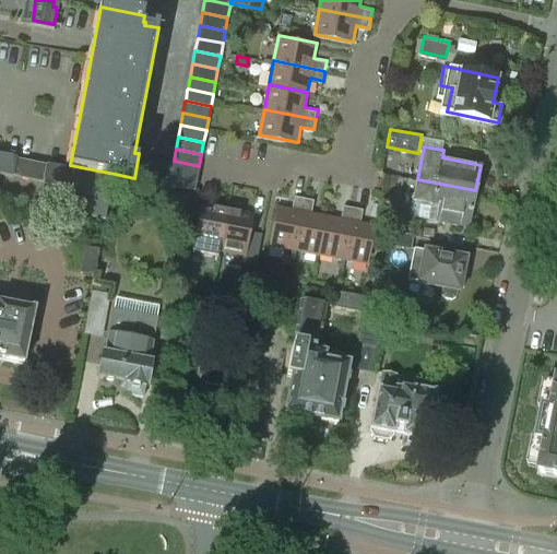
[(0,171),(13,173),(16,154),(0,151),(0,171)]
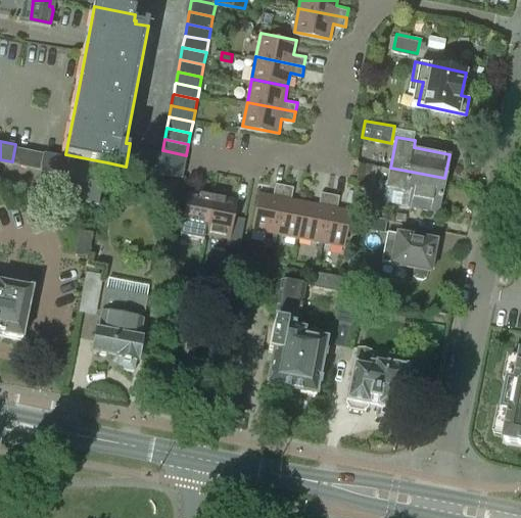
[(141,146),(130,143),(126,167),(137,169),(141,146)]
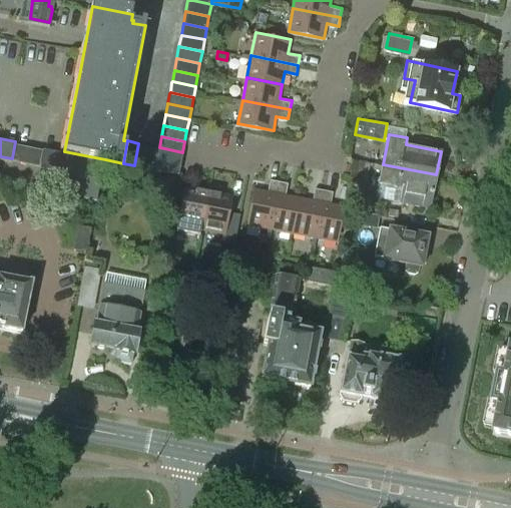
[(149,145),(138,143),(134,165),(145,166),(149,145)]
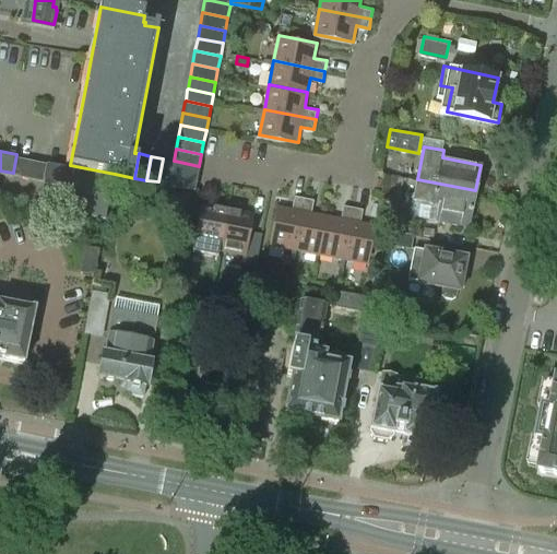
[(174,161),(163,158),(158,181),(170,184),(172,177),(175,161),(174,161)]
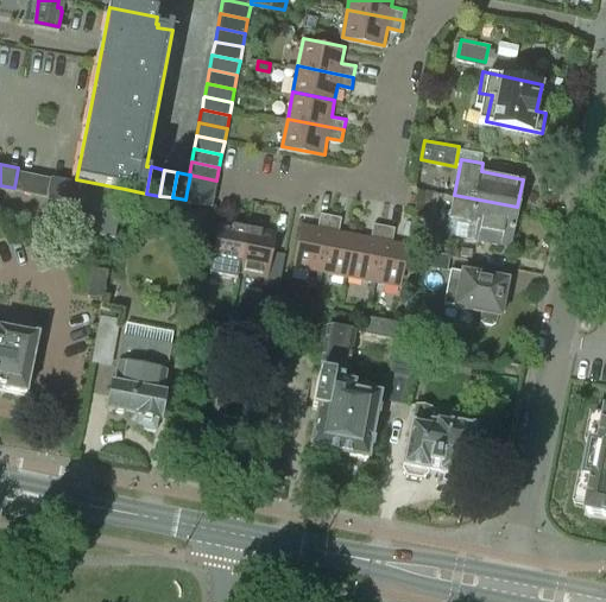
[(213,204),(218,181),(216,181),(190,175),(187,192),(185,200),(213,204)]
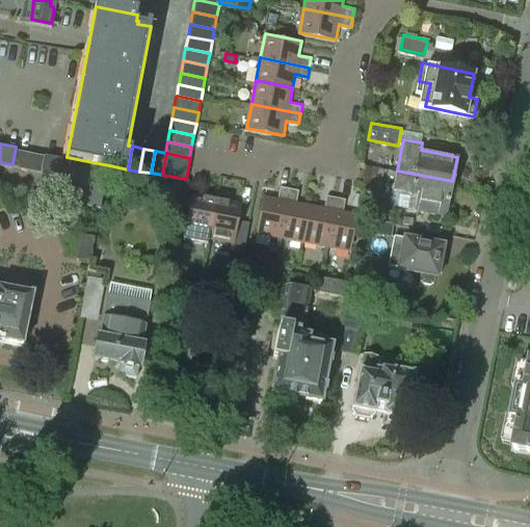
[(42,181),(40,193),(101,206),(109,165),(47,154),(42,181)]
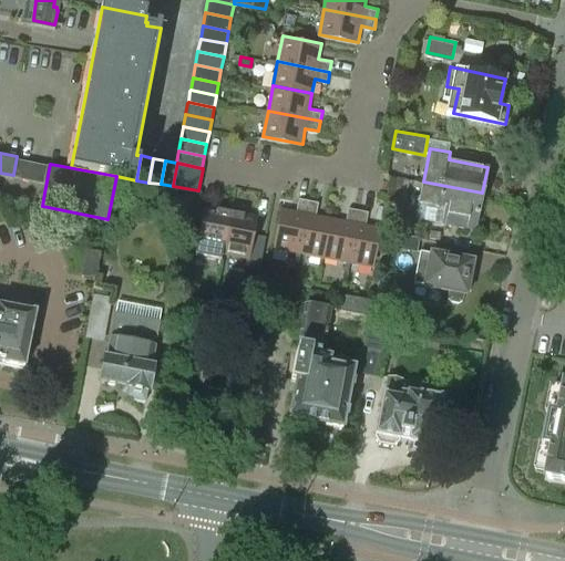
[(482,193),(423,182),(420,200),(439,204),(439,205),(445,206),(442,220),(475,227),(482,193)]
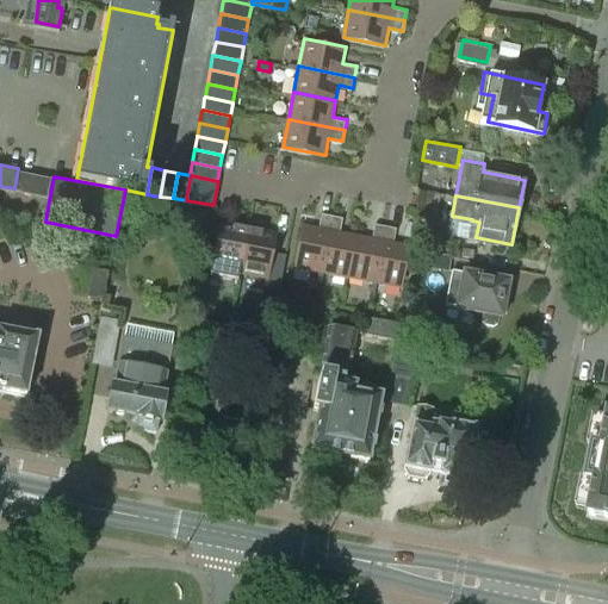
[(211,207),(172,200),(167,225),(208,232),(211,207)]
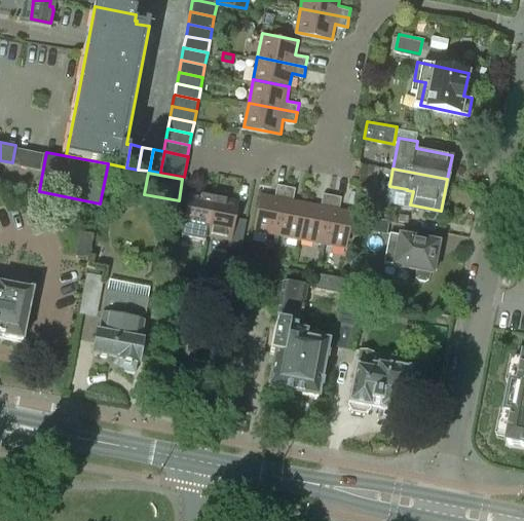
[(254,228),(277,233),(287,184),(277,182),(275,194),(261,192),(254,228)]
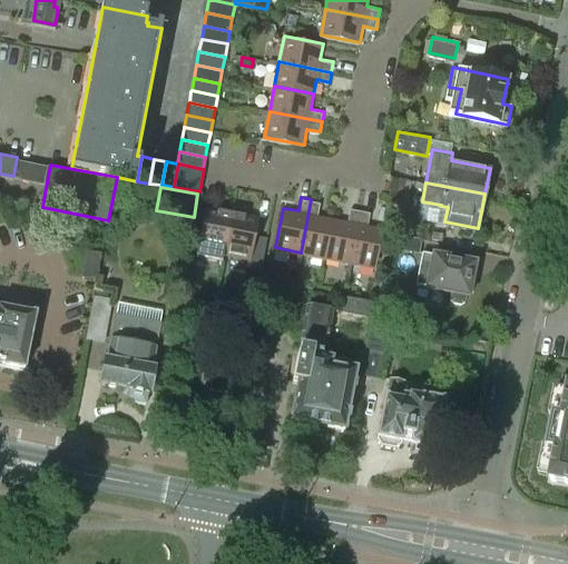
[(301,253),(325,257),(333,218),(319,215),(321,201),(311,199),(301,253)]
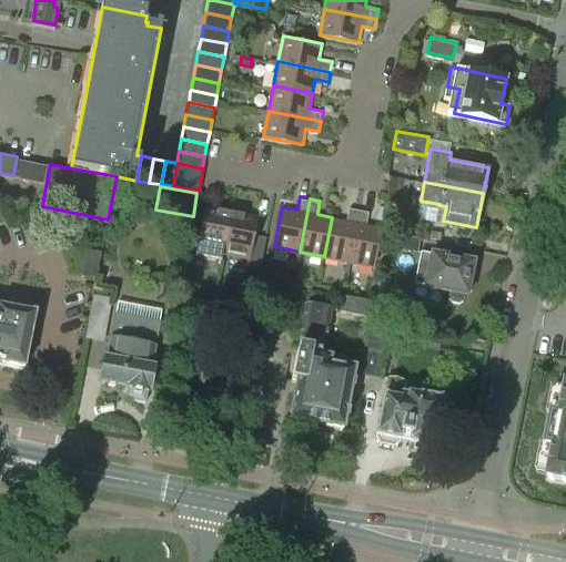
[(198,247),(223,252),(232,210),(206,204),(198,247)]
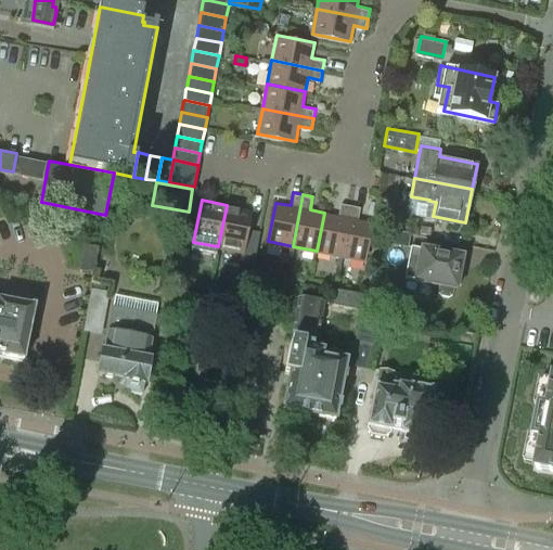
[(317,251),(342,256),(351,204),(342,203),(339,215),(324,213),(317,251)]
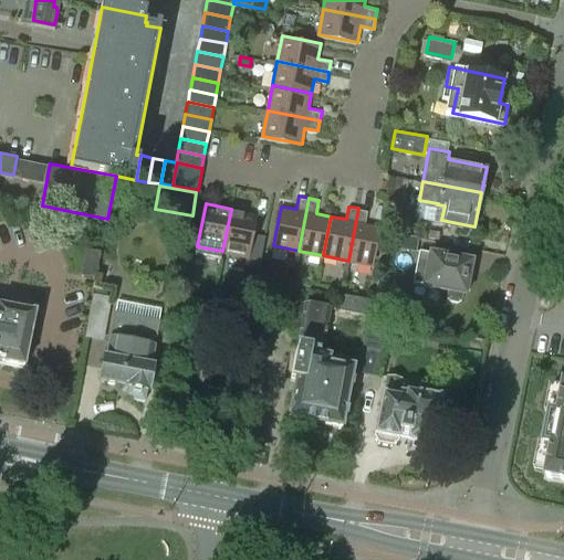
[(358,208),(348,261),(374,265),(382,226),(366,223),(368,210),(358,208)]
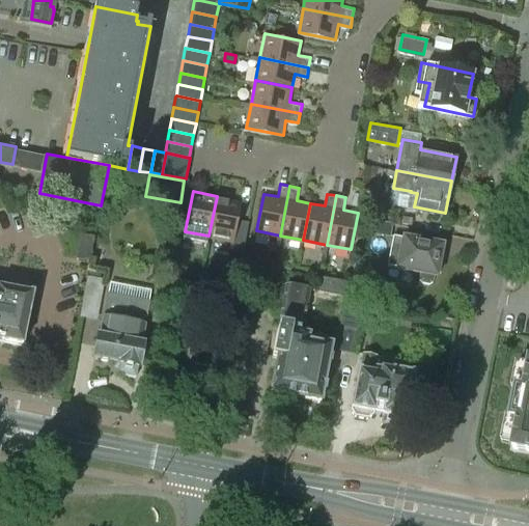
[(217,196),(209,236),(231,240),(230,246),(244,249),(250,220),(238,218),(241,200),(217,196)]
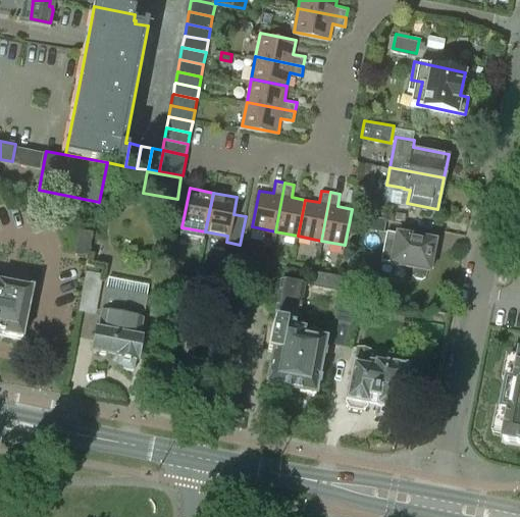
[(361,225),(383,229),(385,216),(363,212),(361,225)]
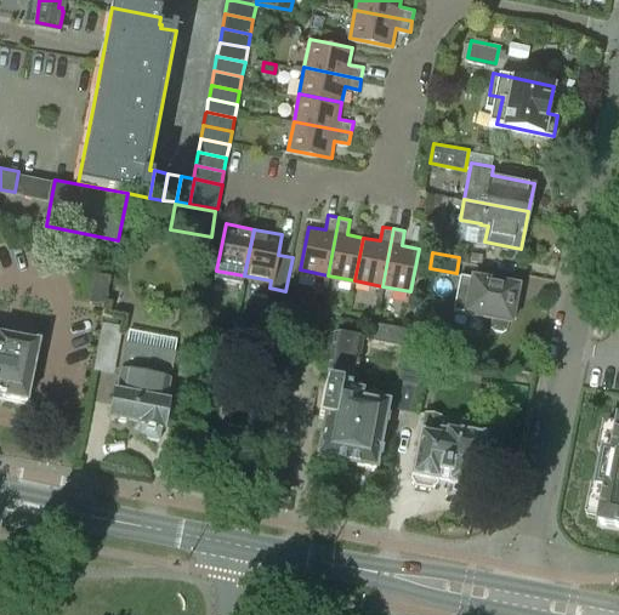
[(94,273),(89,301),(104,303),(109,275),(94,273)]
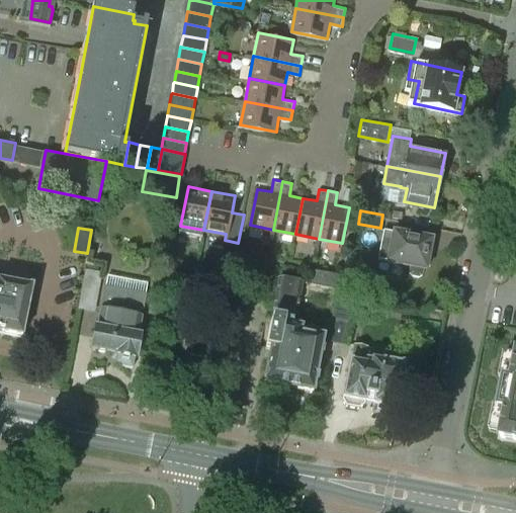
[(378,257),(389,259),(411,263),(410,265),(413,270),(421,272),(426,268),(432,237),(394,229),(394,230),(383,228),(378,257)]
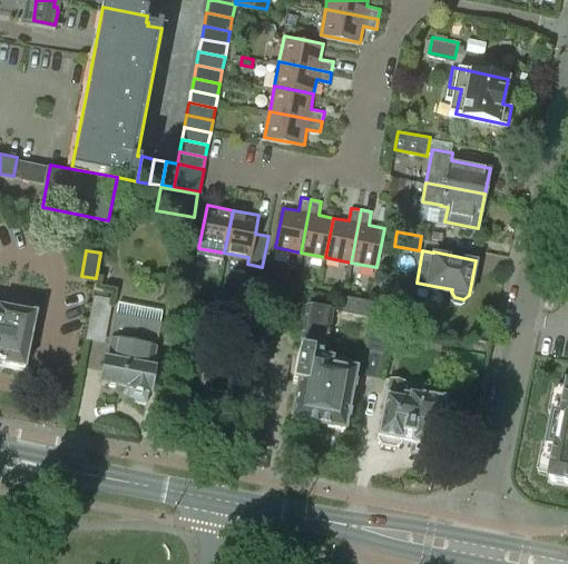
[(342,310),(370,316),(372,299),(345,295),(342,310)]
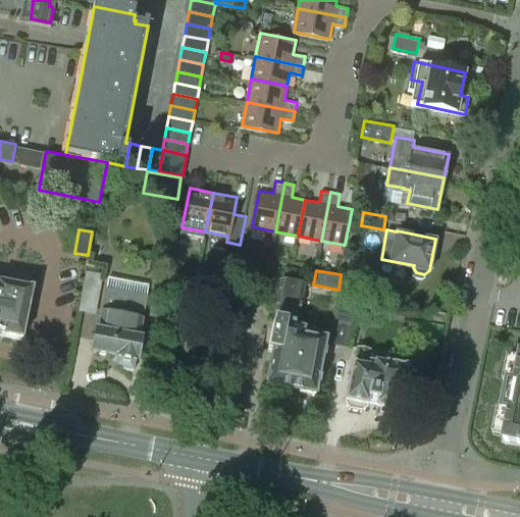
[(81,308),(94,310),(101,273),(88,271),(81,308)]
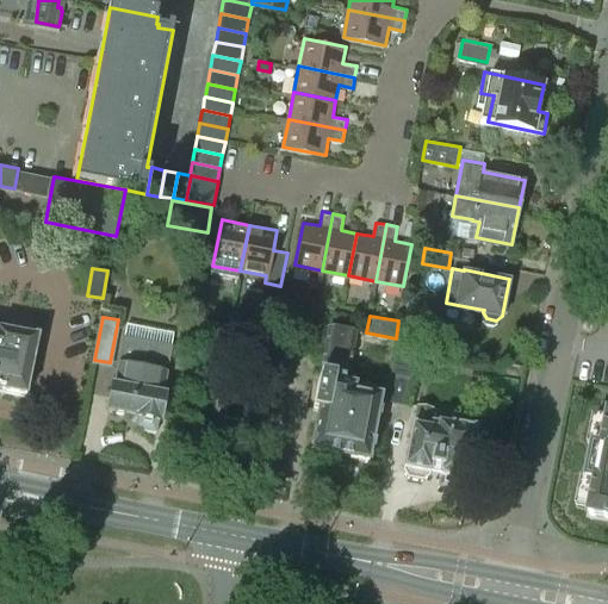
[(136,425),(156,429),(157,419),(159,419),(163,394),(168,372),(167,371),(174,330),(126,322),(118,361),(113,384),(112,384),(109,408),(137,413),(137,415),(138,415),(136,425)]
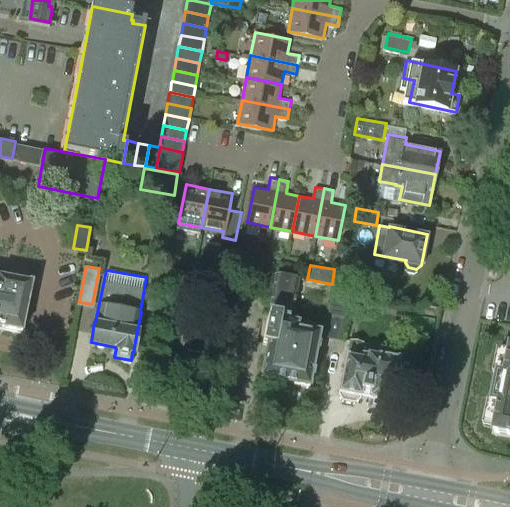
[(262,376),(309,385),(319,331),(297,327),(297,322),(295,322),(304,277),(277,271),(271,304),(275,304),(273,312),(270,311),(269,317),(268,316),(264,342),(268,342),(262,376)]
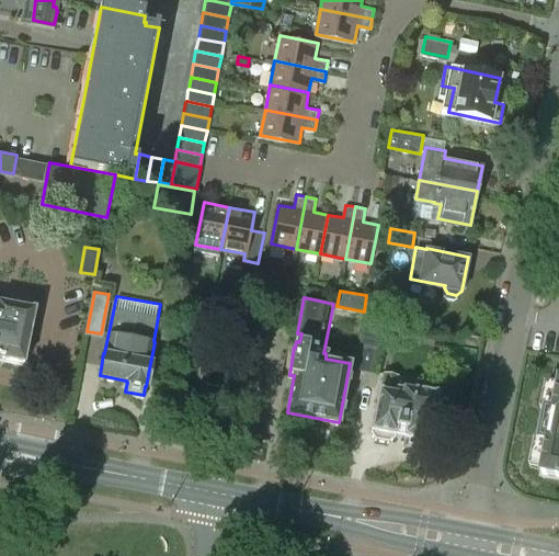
[(0,356),(25,362),(36,307),(0,299),(0,356)]
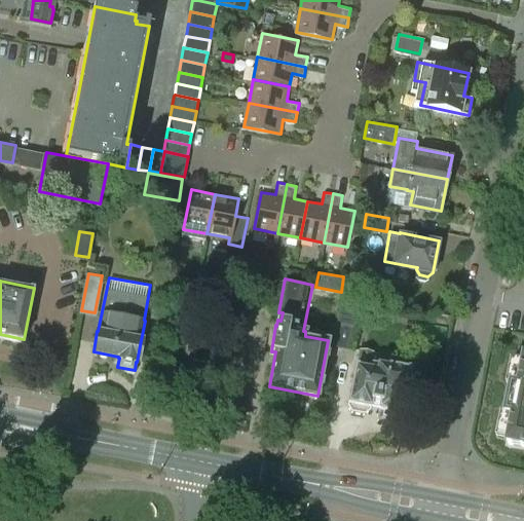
[(339,322),(357,325),(361,297),(343,294),(339,322)]
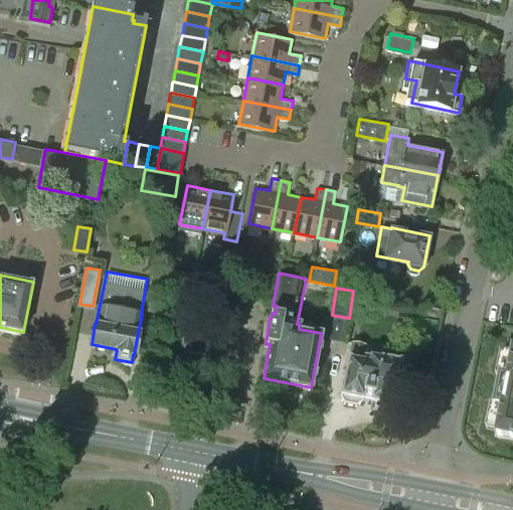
[(353,321),(330,316),(326,338),(349,342),(353,321)]
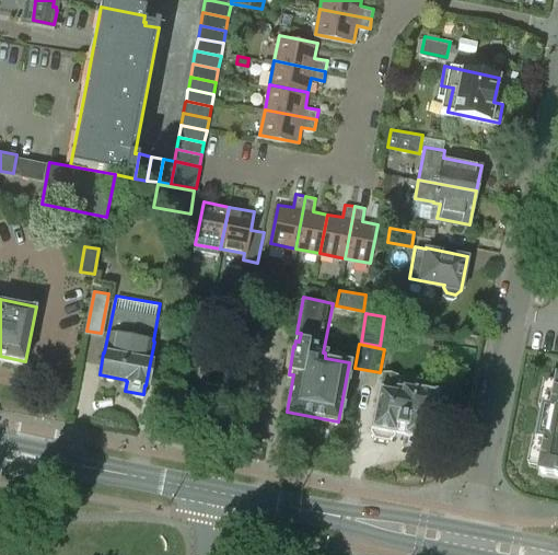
[(404,379),(405,374),(383,370),(379,389),(378,389),(370,430),(374,436),(387,439),(394,435),(396,425),(406,427),(404,435),(405,435),(403,444),(425,449),(427,439),(428,439),(437,392),(414,386),(413,389),(408,388),(409,380),(404,379)]
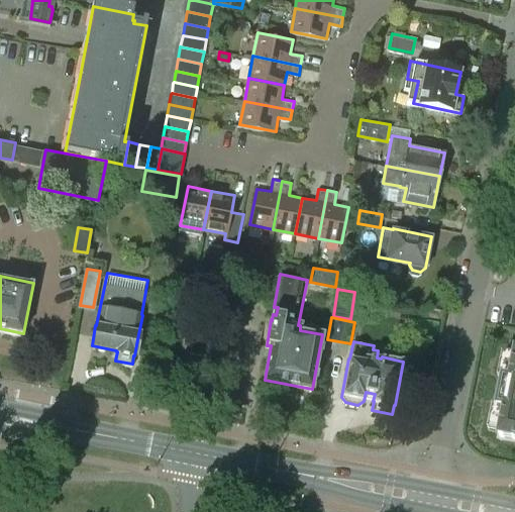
[(499,433),(514,436),(514,354),(511,372),(504,371),(498,403),(505,404),(499,433)]
